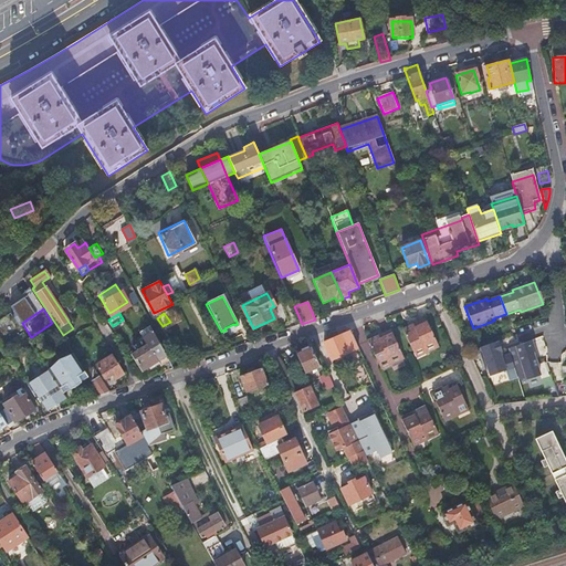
[(253,328),(248,317),(243,318),(249,331),(253,328)]
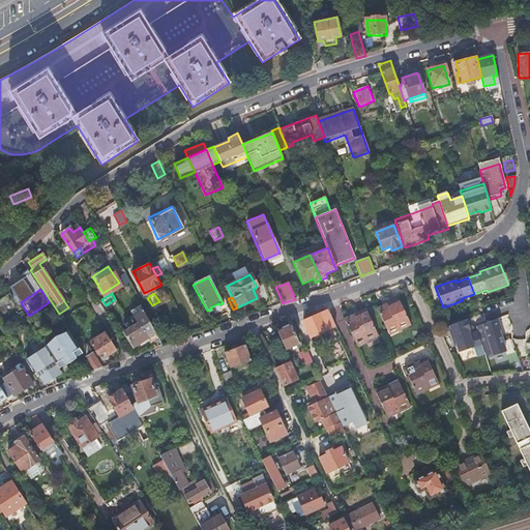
[(399,298),(377,308),(390,334),(411,325),(399,298)]
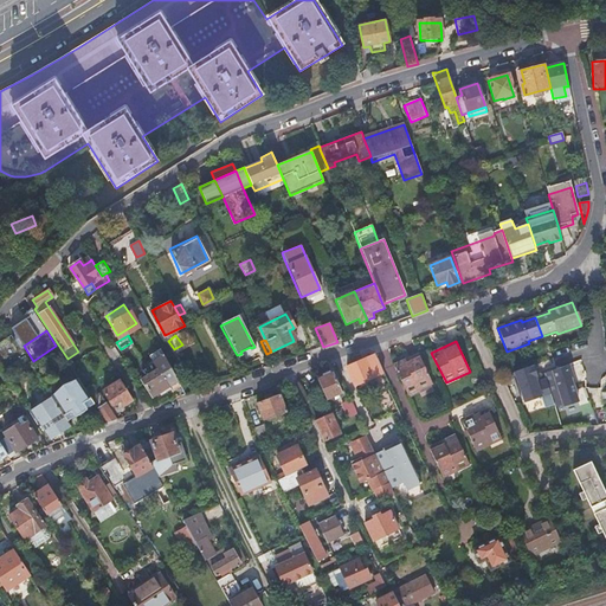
[(418,353),(394,365),(407,394),(432,382),(418,353)]
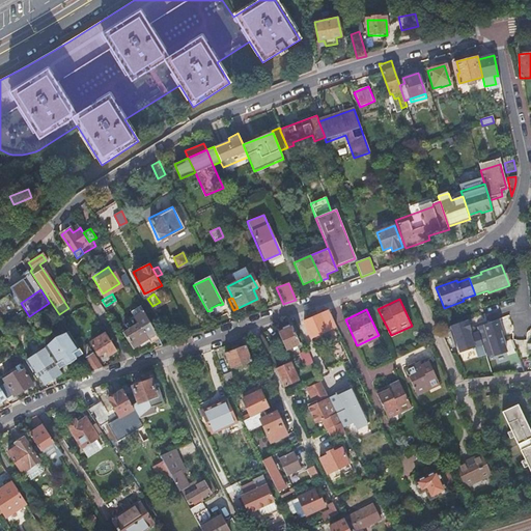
[(161,342),(143,311),(134,317),(138,324),(123,333),(133,347),(137,345),(146,339),(149,343),(156,340),(158,344),(161,342)]
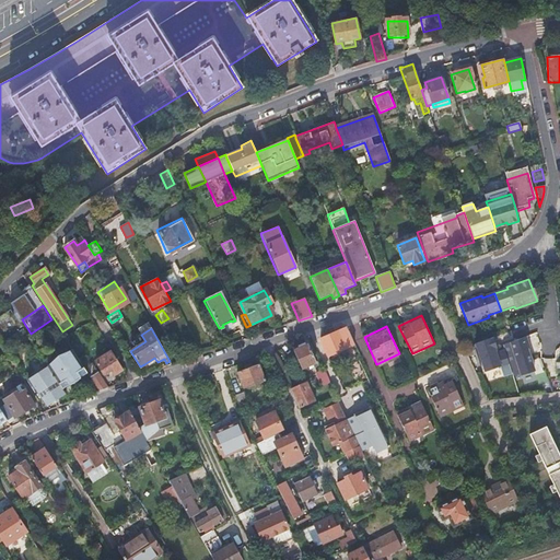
[(347,328),(343,329),(351,347),(354,345),(347,328)]
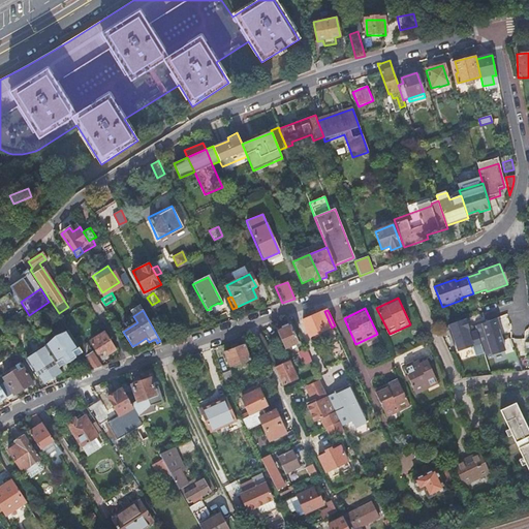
[(332,328),(324,311),(302,321),(310,338),(332,328)]
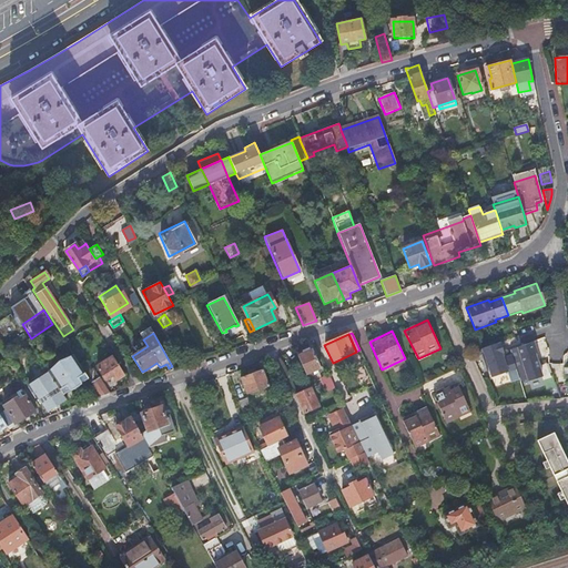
[(534,343),(510,351),(513,356),(520,381),(520,383),(528,381),(529,383),(543,378),(535,355),(537,354),(534,343)]
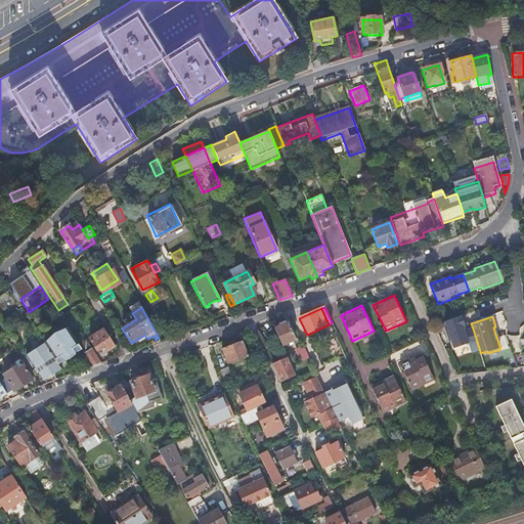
[(472,354),(480,351),(473,329),(464,332),(463,326),(465,326),(462,317),(444,323),(454,350),(468,345),(472,354)]
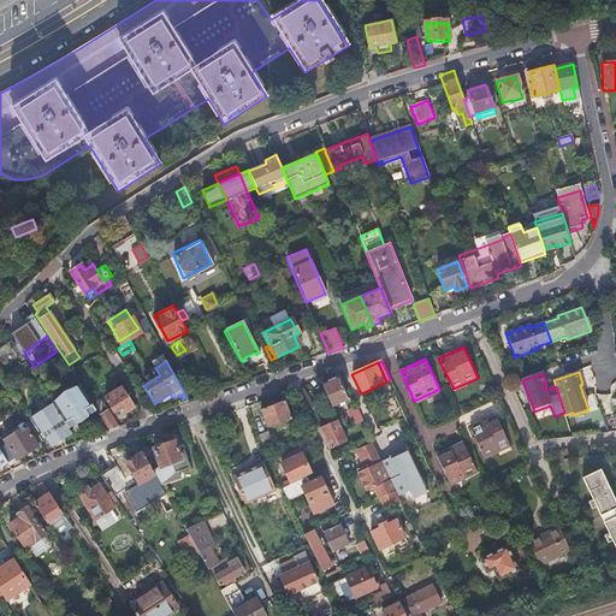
[(336,375),(321,381),(324,388),(338,380),(336,375)]
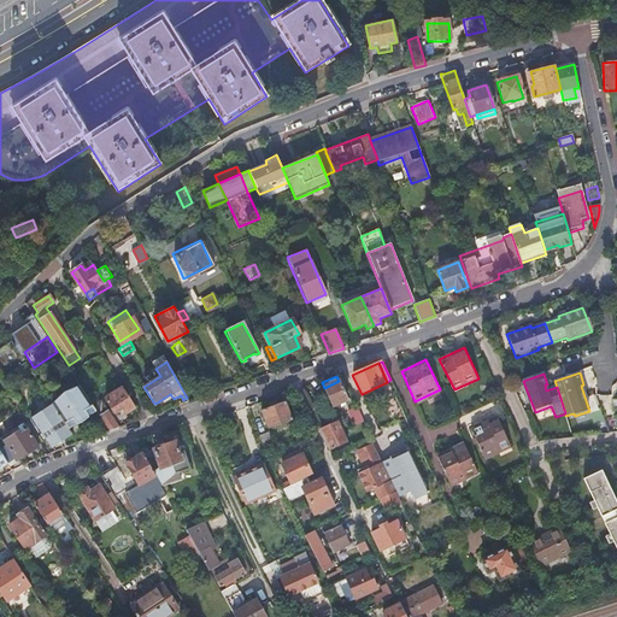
[(324,388),(334,410),(341,406),(340,404),(347,400),(339,381),(324,388)]
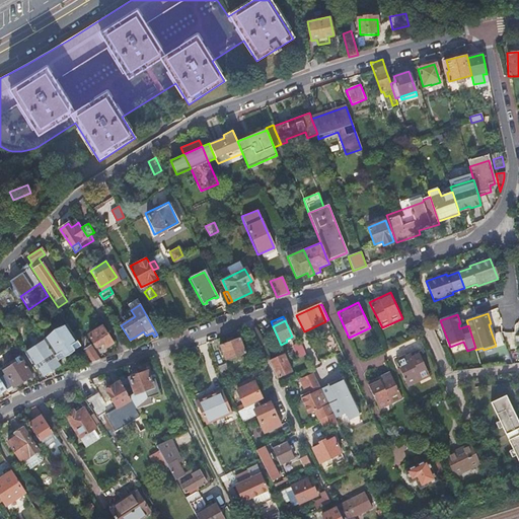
[(52,352),(58,362),(66,357),(68,357),(71,355),(72,353),(80,347),(78,343),(67,325),(58,330),(56,330),(53,332),(52,335),(44,340),(52,352)]
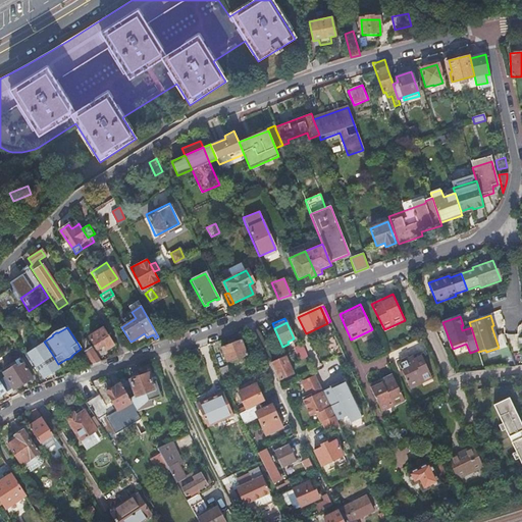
[(102,328),(89,337),(96,350),(103,345),(106,349),(113,345),(102,328)]
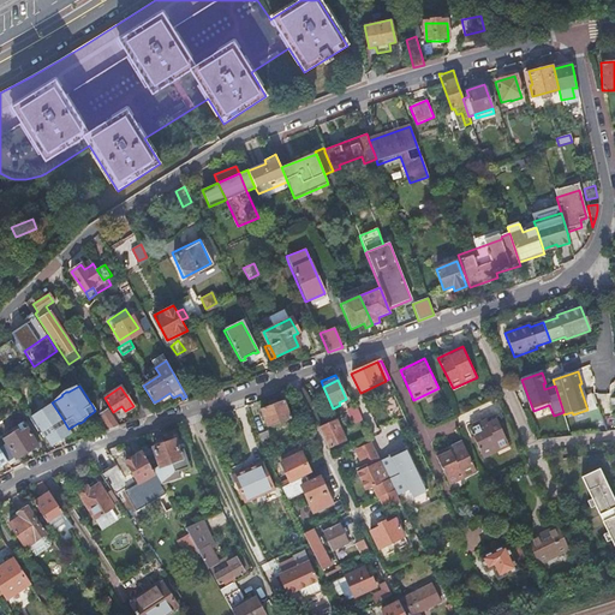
[(169,393),(159,400),(162,405),(173,398),(169,393)]
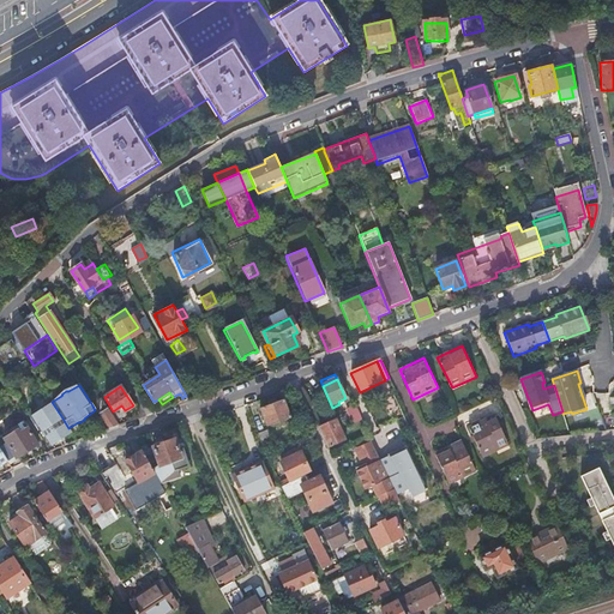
[(101,399),(92,405),(95,410),(98,415),(107,409),(101,399)]
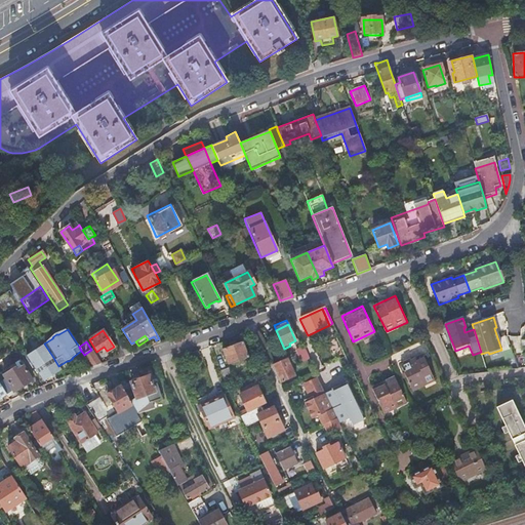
[(242,341),(223,350),(229,365),(249,357),(242,341)]
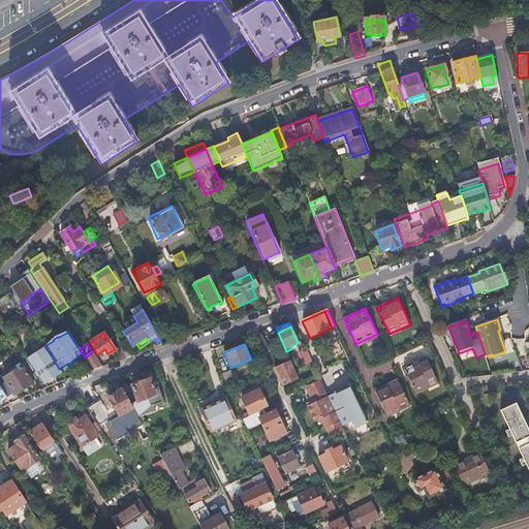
[(53,359),(44,346),(27,359),(43,384),(62,373),(59,369),(53,359)]
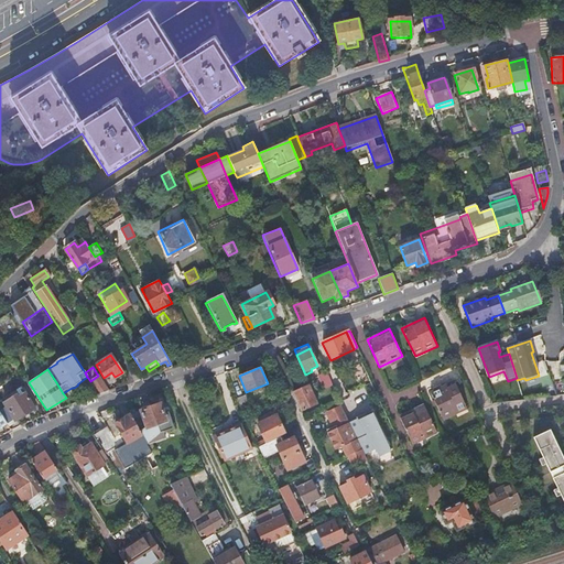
[(320,377),(326,390),(334,387),(327,373),(320,377)]
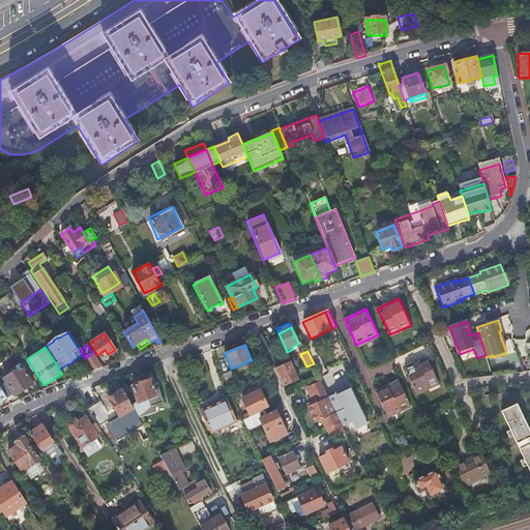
[(92,353),(85,358),(93,371),(100,367),(92,353)]
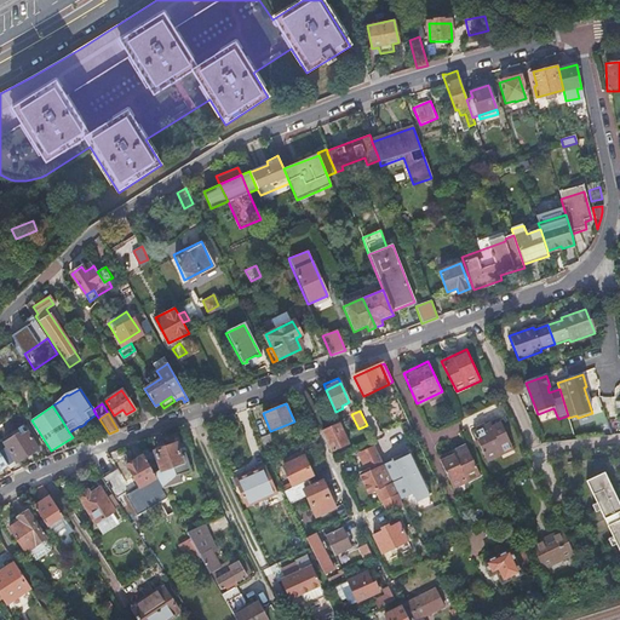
[(500,420),(474,432),(487,463),(515,449),(500,420)]
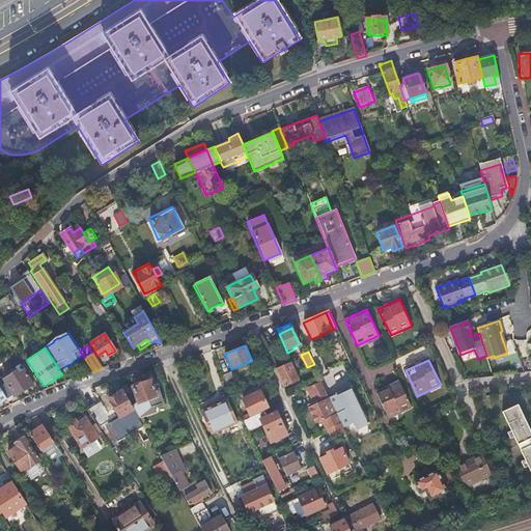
[(297,372),(292,363),(276,371),(284,388),(301,381),(297,372)]
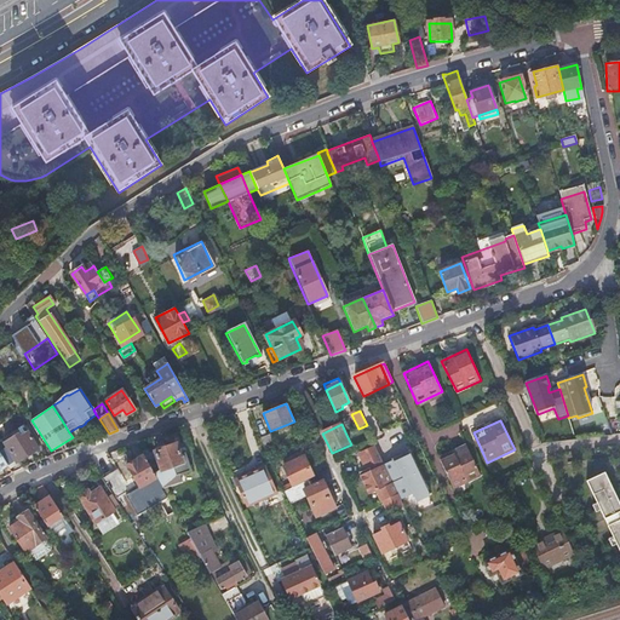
[(5,448),(1,451),(9,465),(15,461),(16,464),(38,449),(27,432),(18,437),(17,435),(3,443),(5,448)]
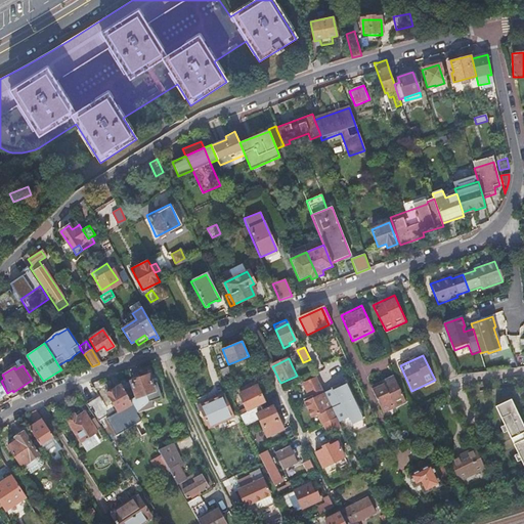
[(228,367),(220,370),(225,384),(234,380),(228,367)]
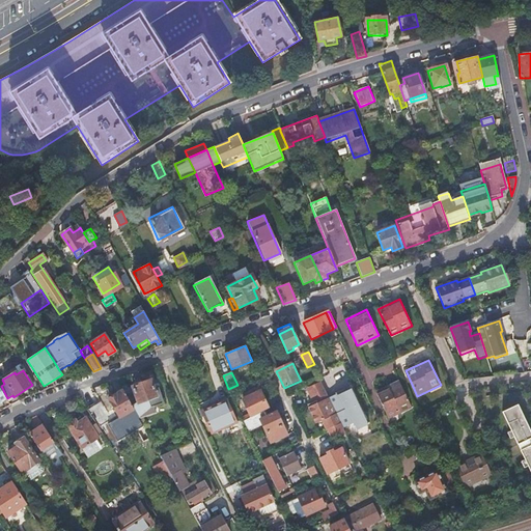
[(134,410),(139,417),(156,412),(154,407),(163,403),(158,389),(155,390),(150,380),(123,390),(124,391),(134,410)]
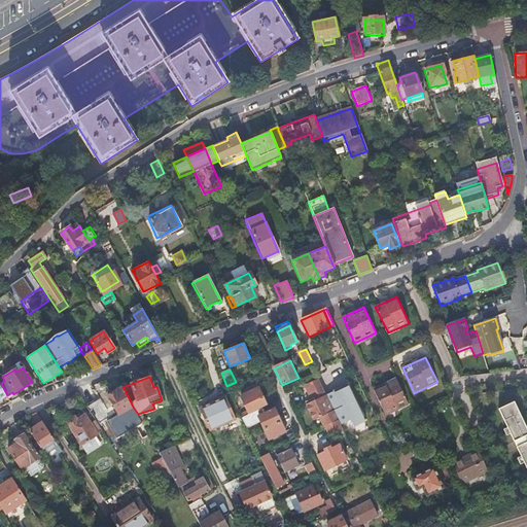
[(318,379),(305,385),(311,399),(305,402),(313,421),(319,418),(324,427),(326,426),(339,421),(318,379)]
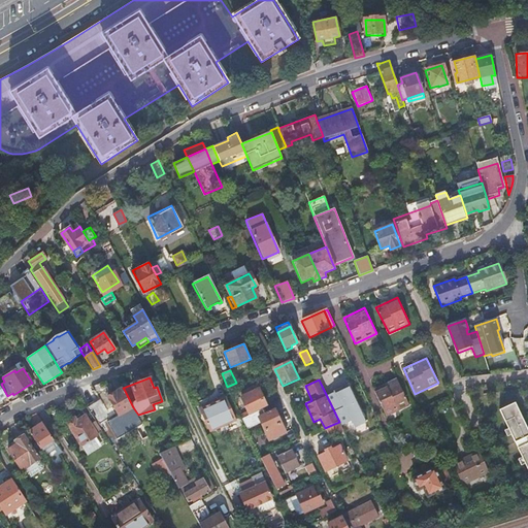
[(397,380),(373,391),(386,417),(409,405),(397,380)]
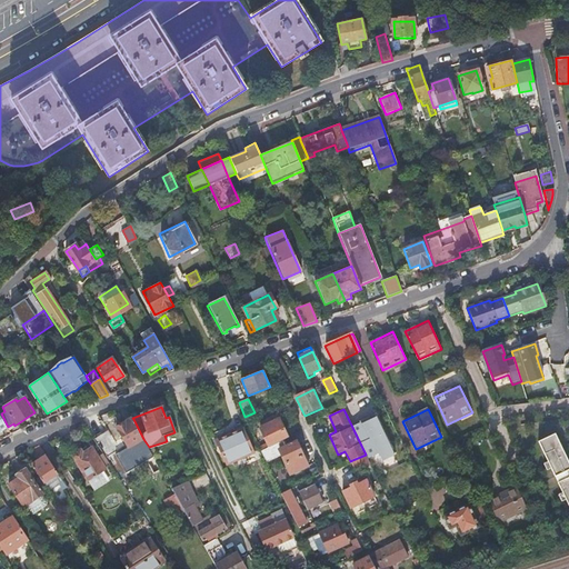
[(366,455),(367,459),(378,453),(381,461),(393,456),(375,413),(359,421),(360,422),(352,426),(366,455)]
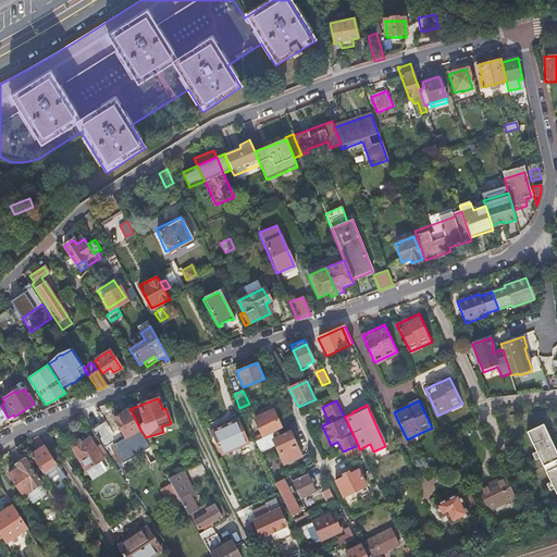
[(260,432),(263,440),(275,433),(281,430),(277,423),(271,409),(254,417),(260,432)]
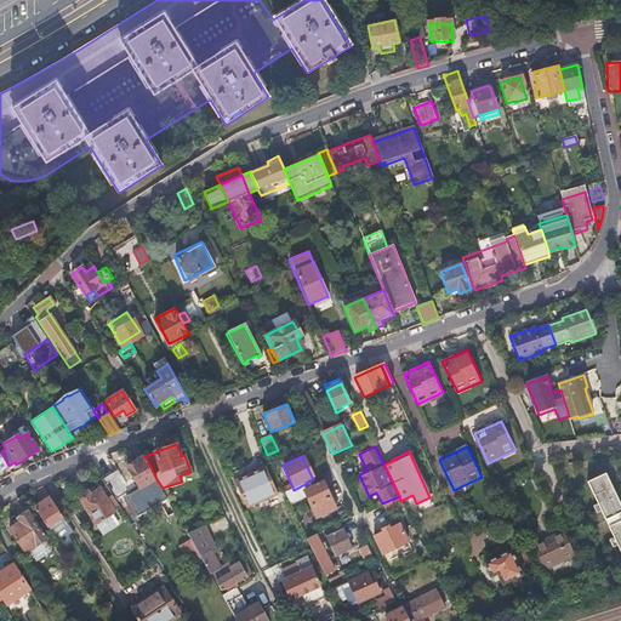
[(6,478),(12,474),(1,457),(0,457),(0,472),(3,471),(6,478)]
